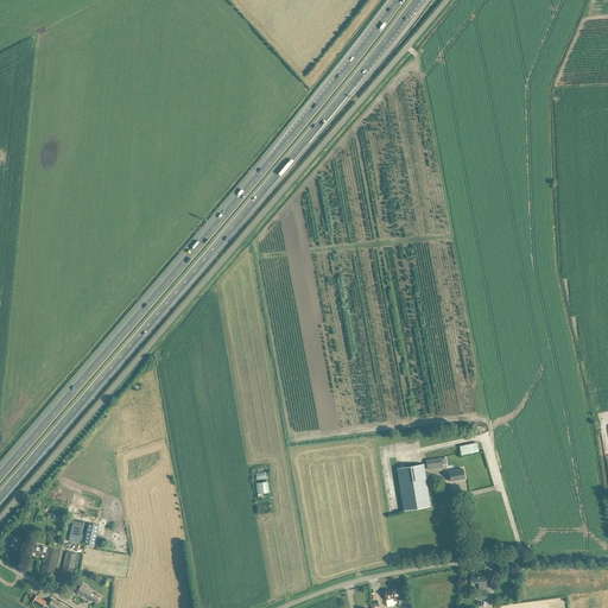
[(462,456),(479,453),(476,442),(460,447),(462,456)]
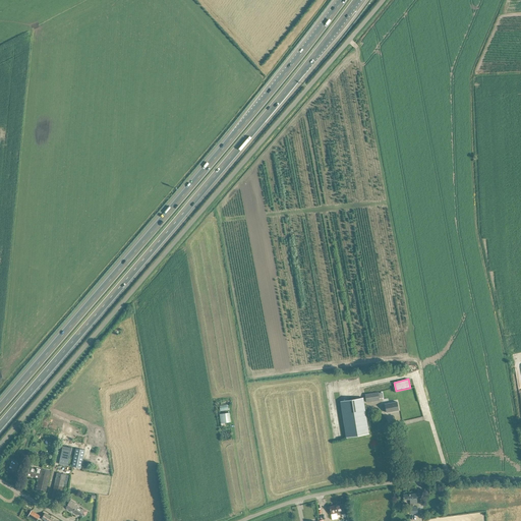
[(380,400),(378,392),(365,394),(366,402),(380,400)]
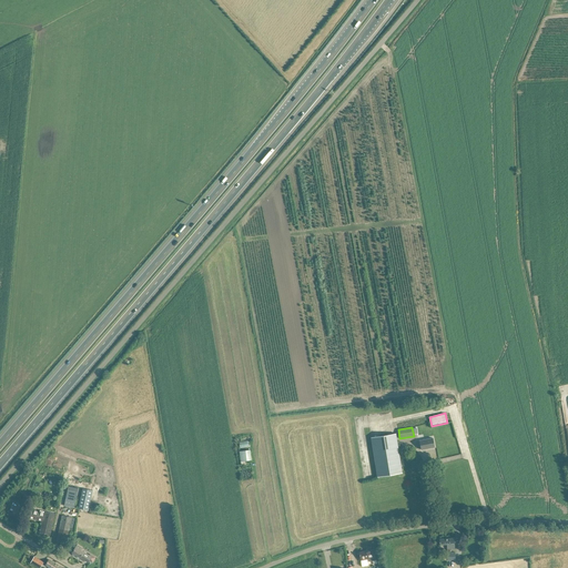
[(396,434),(371,437),(377,477),(403,473),(396,434)]
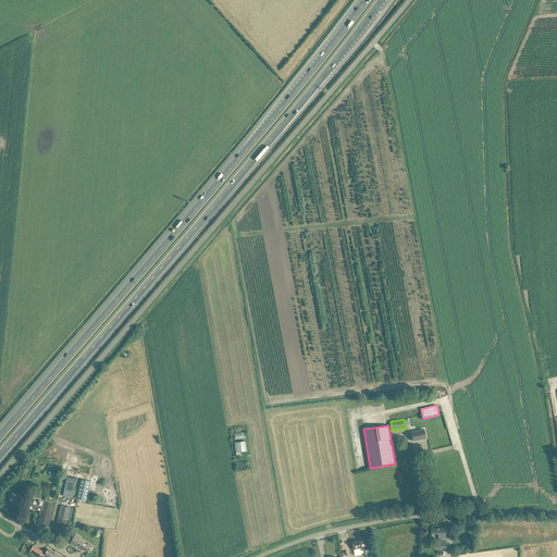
[(424,429),(411,432),(412,442),(426,438),(424,429)]
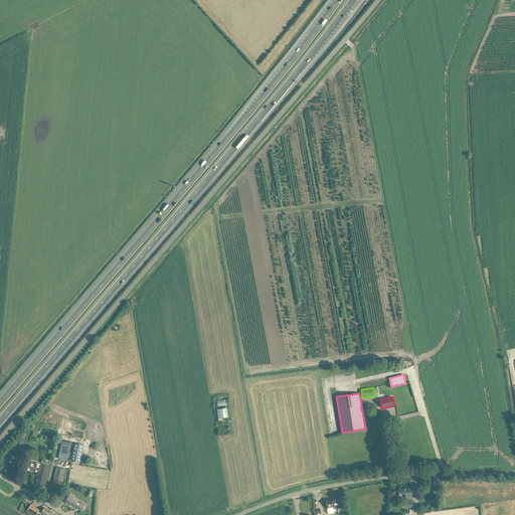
[(222,417),(227,417),(226,408),(217,409),(219,421),(222,421),(222,417)]
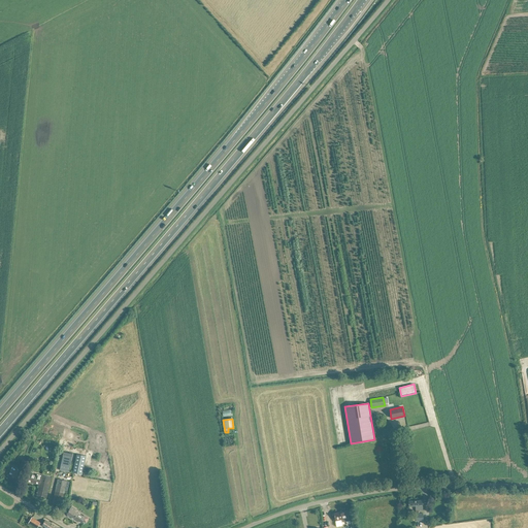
[(72,454),(64,452),(60,470),(69,471),(72,454)]
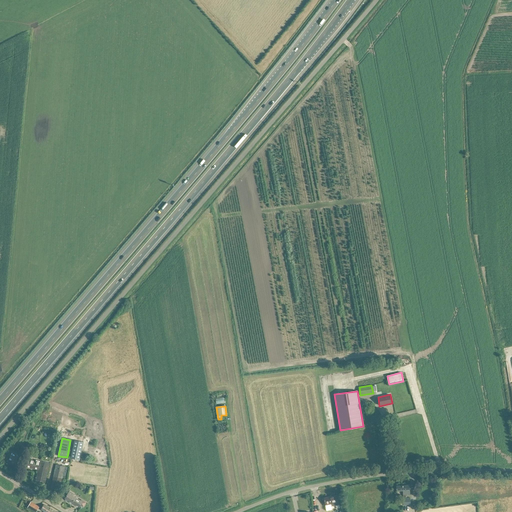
[(83,442),(75,441),(71,458),(79,460),(83,442)]
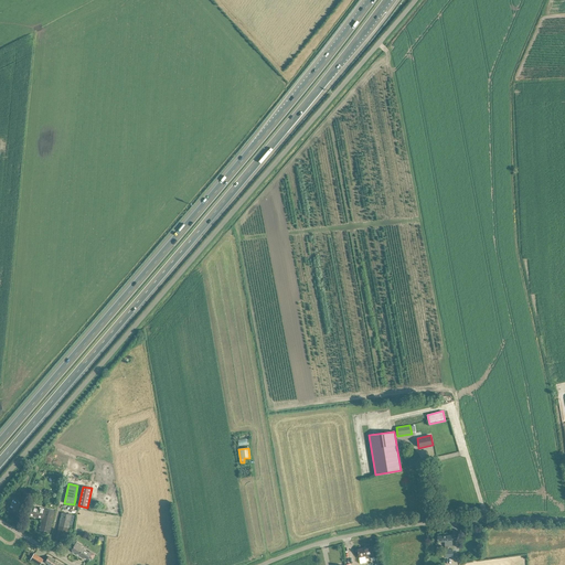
[(40,509),(36,509),(31,507),(29,515),(42,519),(40,530),(50,532),(54,511),(40,508),(40,509)]
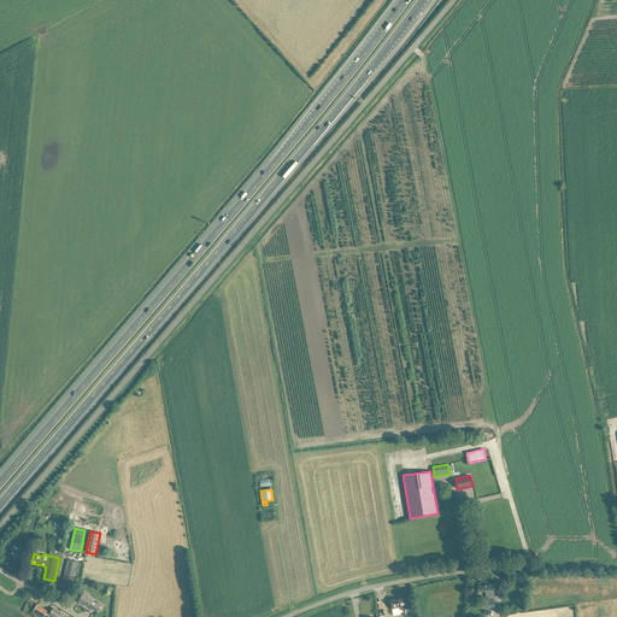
[(68,560),(63,583),(60,588),(71,591),(78,563),(68,560)]
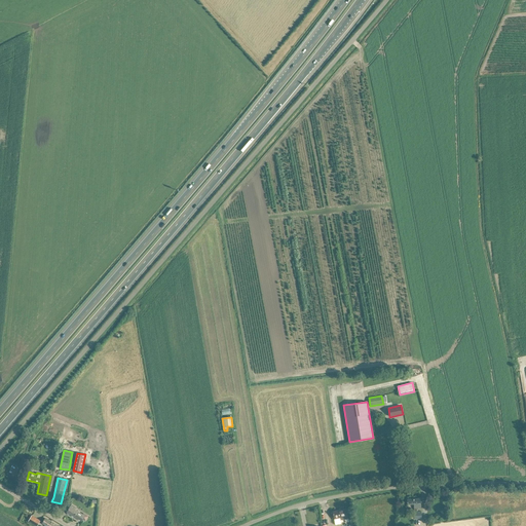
[(421,508),(421,503),(420,498),(407,499),(407,504),(414,504),(414,509),(414,512),(414,519),(422,519),(421,512),(417,512),(417,509),(421,508)]
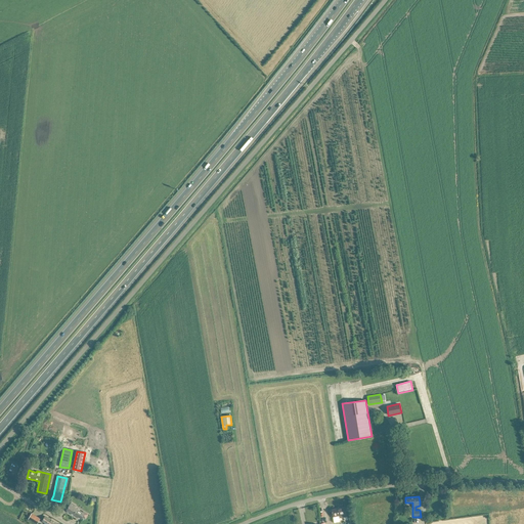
[(69,497),(64,507),(68,509),(67,510),(81,519),(82,517),(85,519),(88,515),(83,512),(83,513),(74,508),(76,506),(71,503),(72,501),(71,500),(72,499),(69,497)]
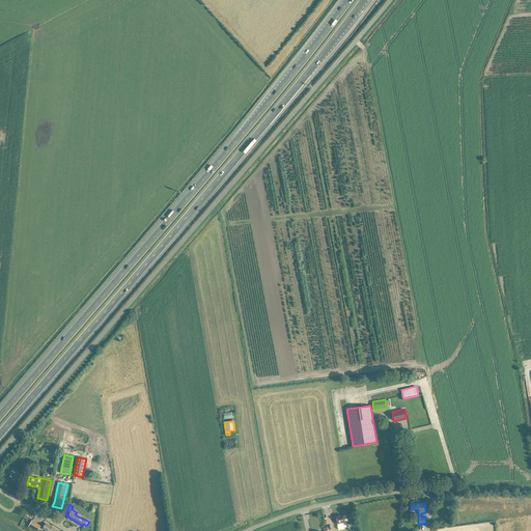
[(336,519),(336,520),(337,520),(337,524),(343,523),(343,525),(352,524),(352,521),(351,519),(350,513),(336,516),(336,519)]
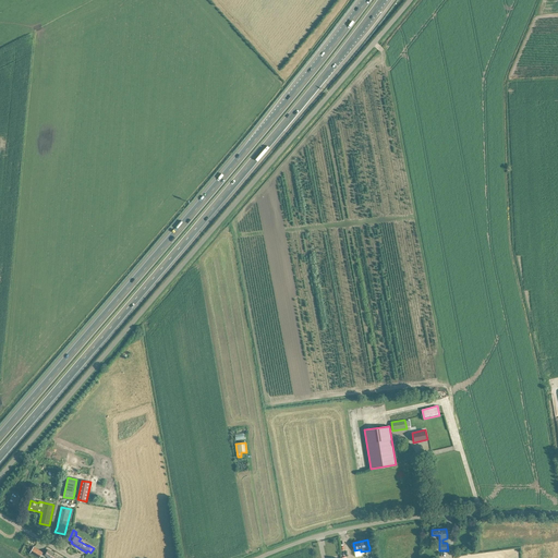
[(34,547),(31,553),(38,557),(43,553),(34,547)]
